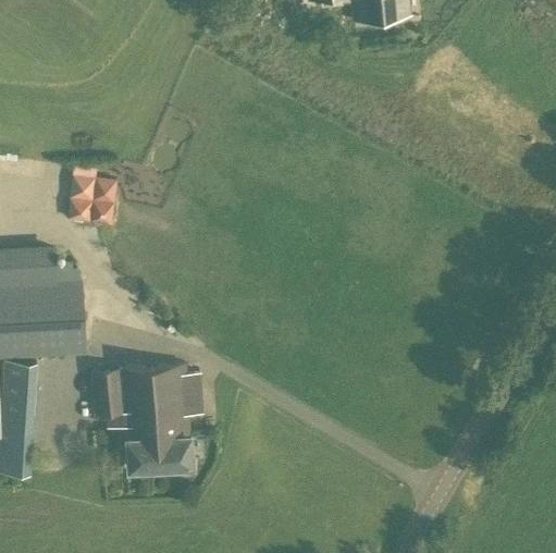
[(350,0),(354,22),(410,16),(408,0),(309,0),(309,1),(316,0),(350,0)]
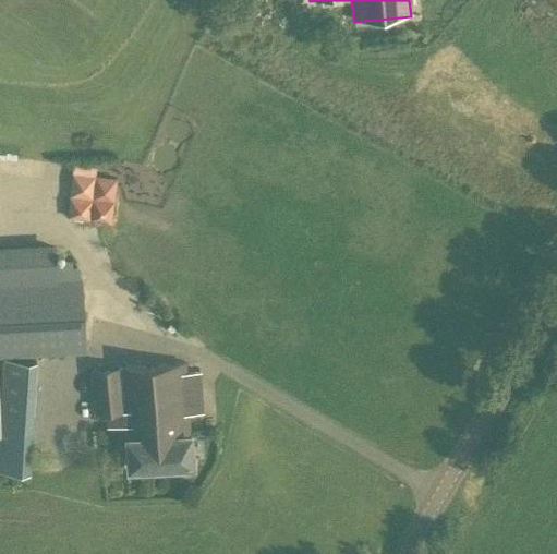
[(116,221),(117,180),(97,179),(98,167),(71,167),(70,220),(116,221)]
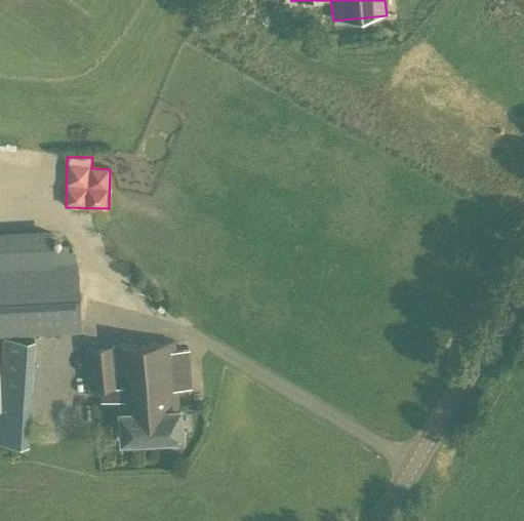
[(0,410),(0,407),(0,338),(82,334),(78,266),(0,270),(0,412),(0,413),(0,410)]
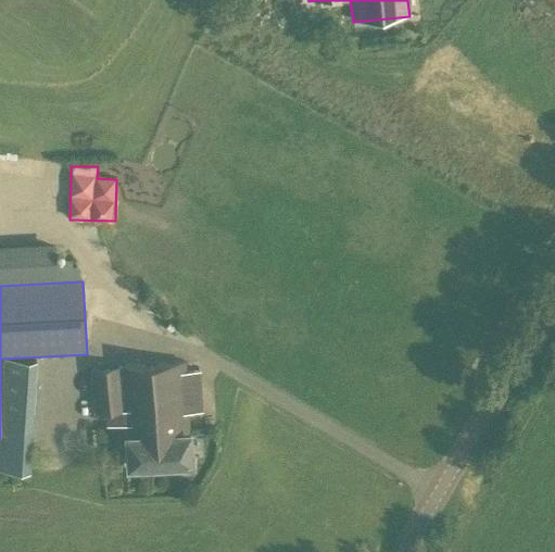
[(0,472),(30,474),(38,364),(4,362),(0,435),(0,438),(0,437),(0,472)]
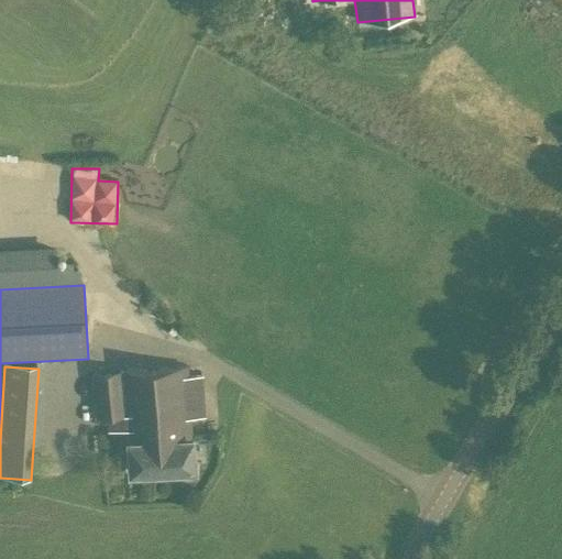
[(204,377),(187,379),(187,371),(94,376),(96,420),(128,418),(129,445),(131,475),(194,471),(193,441),(191,441),(189,422),(206,420),(204,377)]
